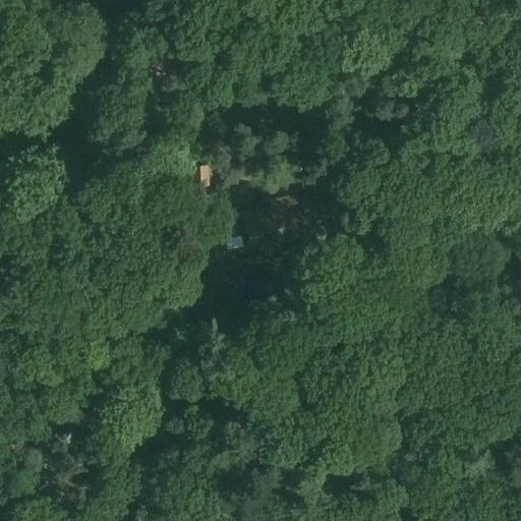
[(295,118),(323,142),(338,125),(310,101),(295,118)]
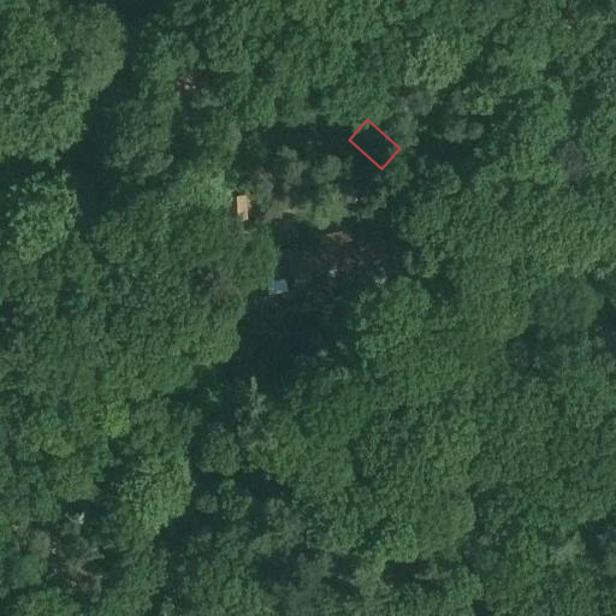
[(244,195),(227,195),(229,219),(246,219),(244,195)]
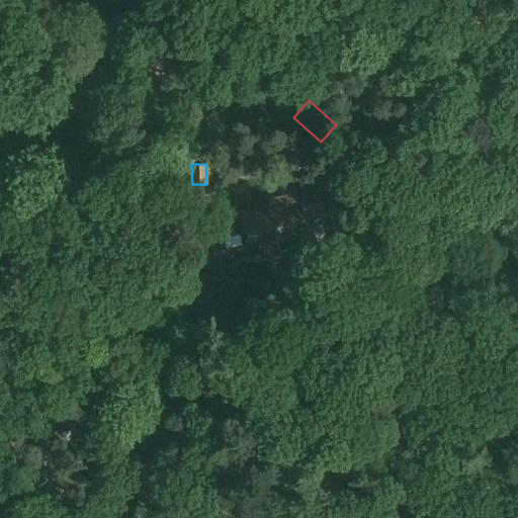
[(285,208),(298,205),(299,205),(303,217),(324,212),(319,186),(296,190),(297,195),(287,197),(286,195),(269,199),(271,209),(241,216),(227,219),(231,235),(245,232),(247,243),(290,235),(285,208)]
